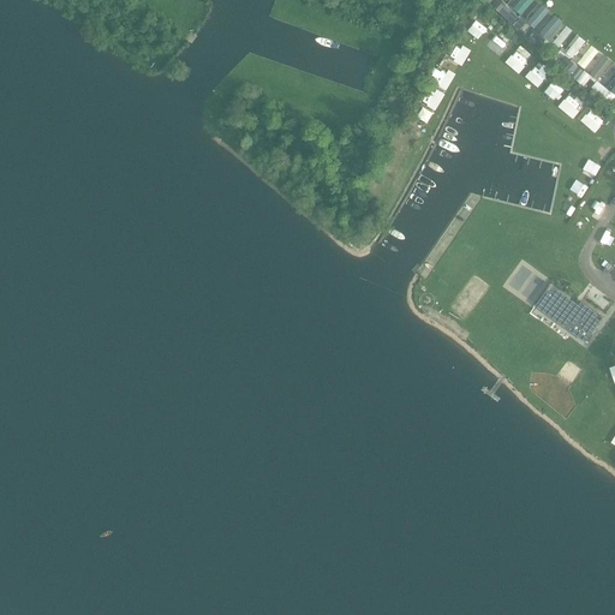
[(520,0),(514,7),(521,13),(533,0),(520,0)]
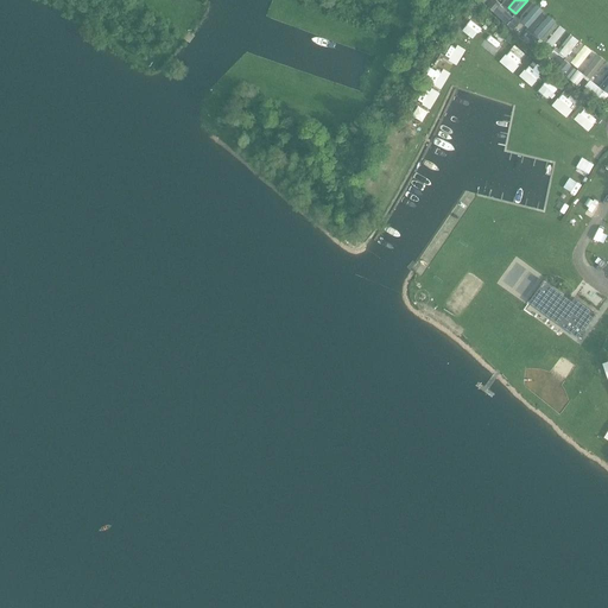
[(532,29),(545,10),(534,2),(521,21),(532,29)]
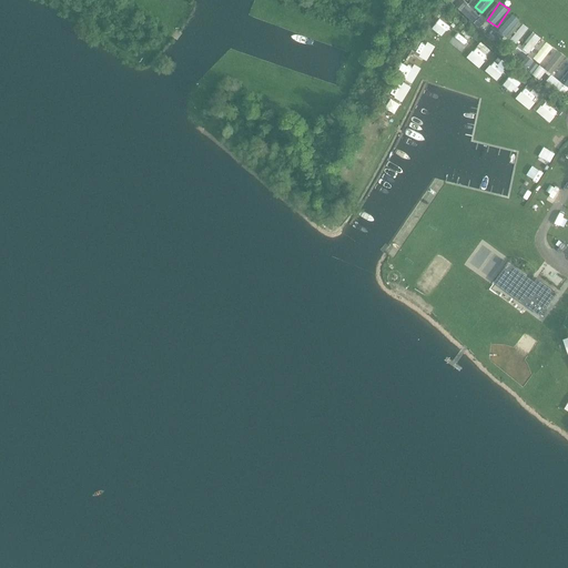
[(474,11),(468,18),(473,21),(478,14),(474,11)]
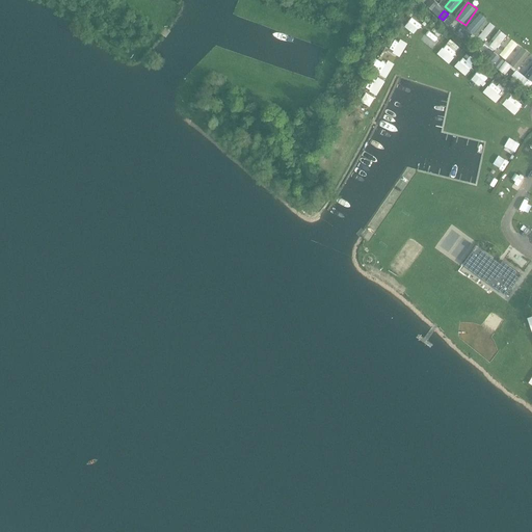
[(468,30),(475,34),(486,17),(479,11),(468,30)]
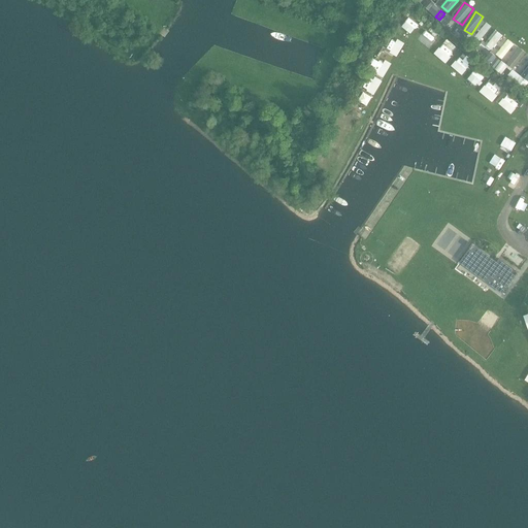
[(434,42),(435,32),(425,30),(423,41),(434,42)]
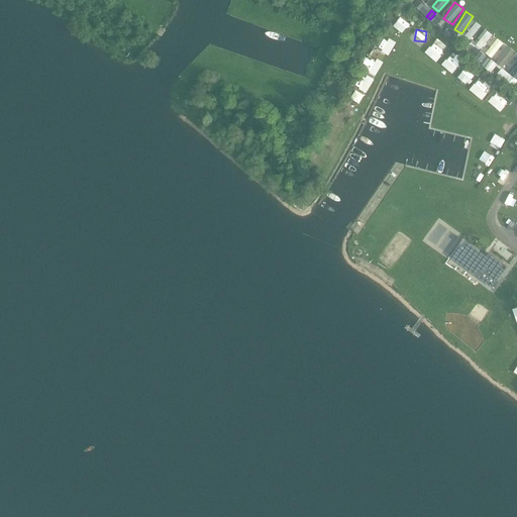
[(477,44),(482,48),(493,33),(487,29),(477,44)]
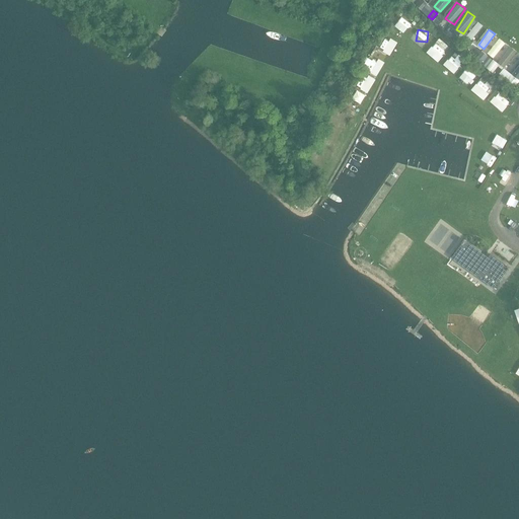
[(500,38),(488,53),(498,61),(504,67),(517,52),(500,38)]
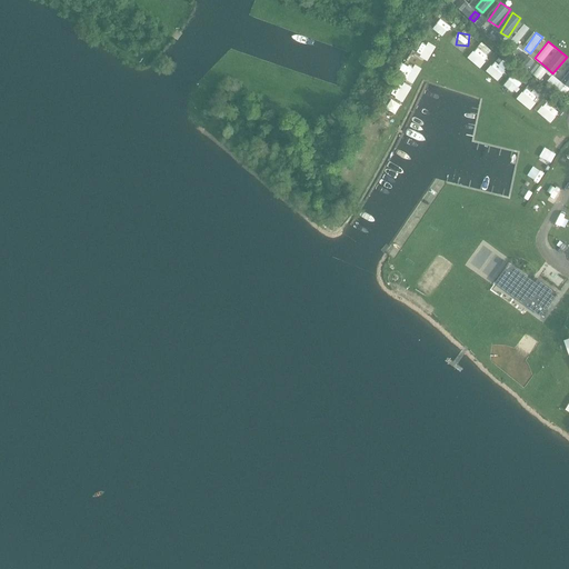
[(428,60),(437,47),(430,42),(421,56),(428,60)]
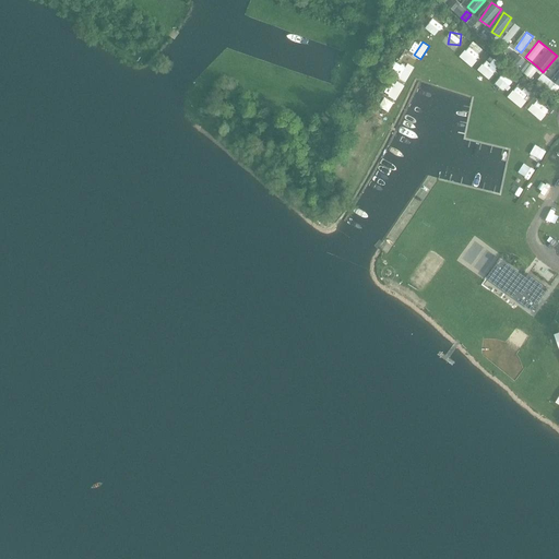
[(468,45),(460,56),(472,66),(482,55),(468,45)]
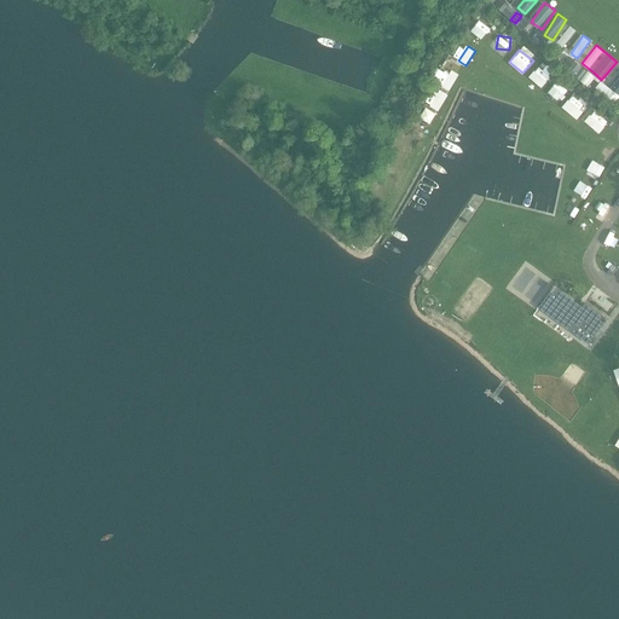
[(433,81),(451,88),(457,75),(439,68),(433,81)]
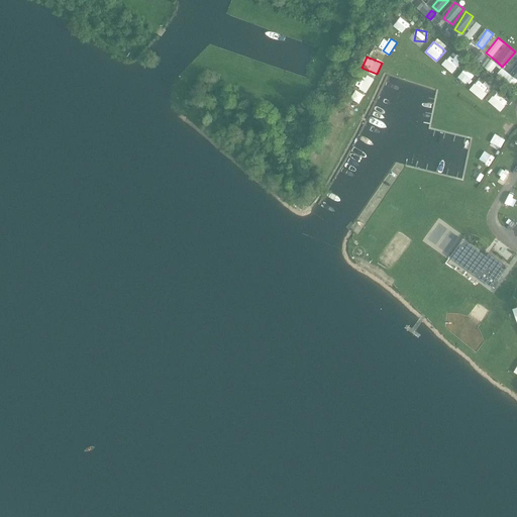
[(513,76),(516,79),(516,64),(510,73),(502,67),(498,73),(510,81),(513,76)]
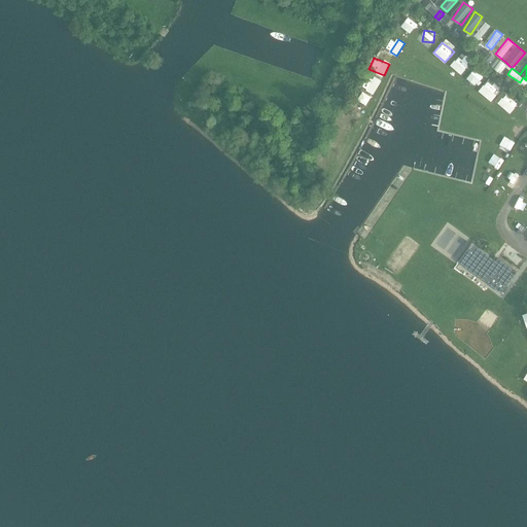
[(479,85),(485,76),(473,69),(467,79),(479,85)]
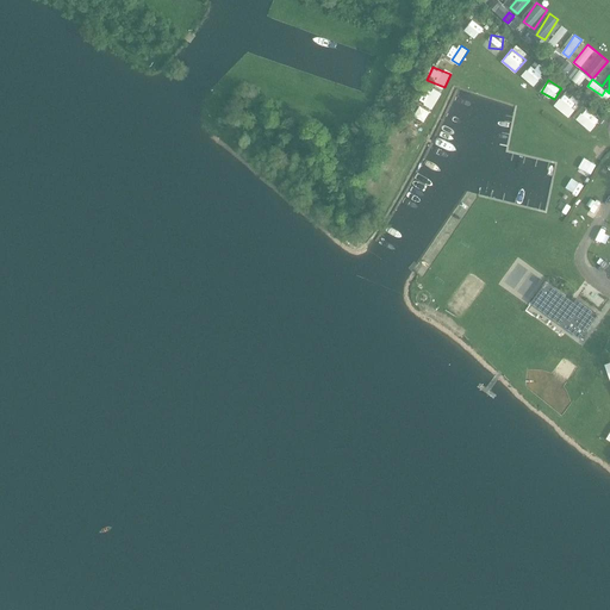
[(429,85),(419,100),(433,109),(442,92),(429,85)]
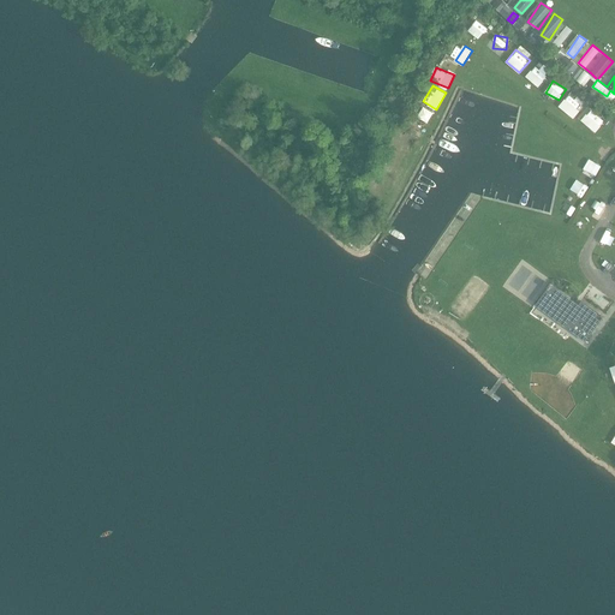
[(581,120),(596,132),(605,121),(591,109),(581,120)]
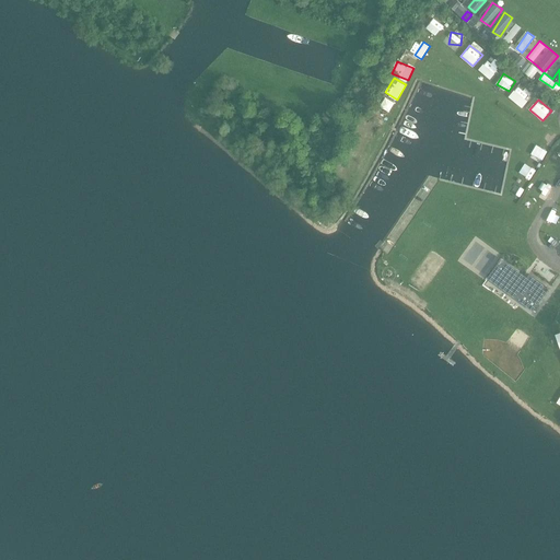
[(551,290),(550,289),(535,278),(533,281),(504,259),(489,279),(534,313),(551,290)]
